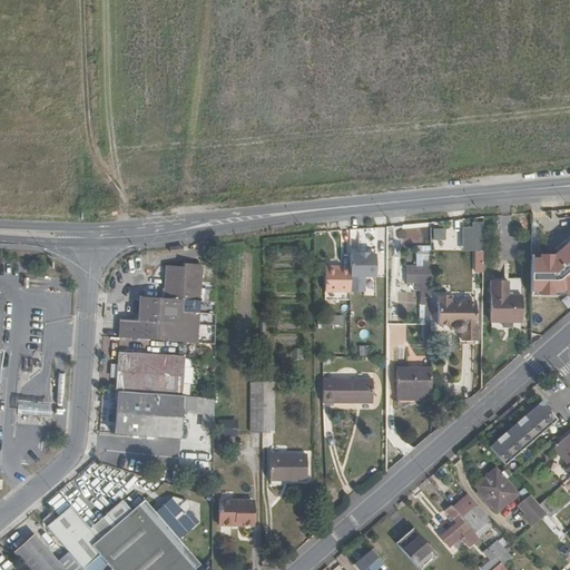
[(472,227),(462,228),(462,251),(483,251),(483,222),(472,222),(472,227)]
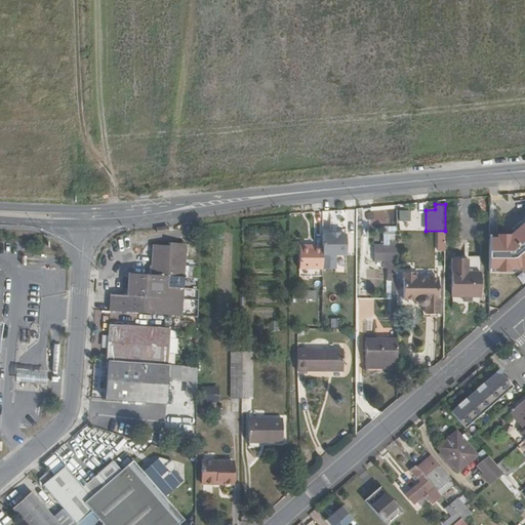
[(411,211),(400,210),(399,221),(410,221),(411,211)]
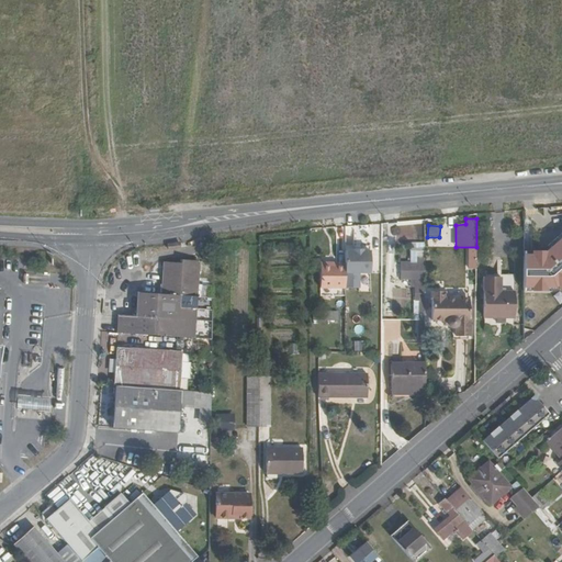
[(525,258),(525,292),(551,292),(554,290),(558,290),(561,285),(561,236),(542,251),(534,251),(525,258)]
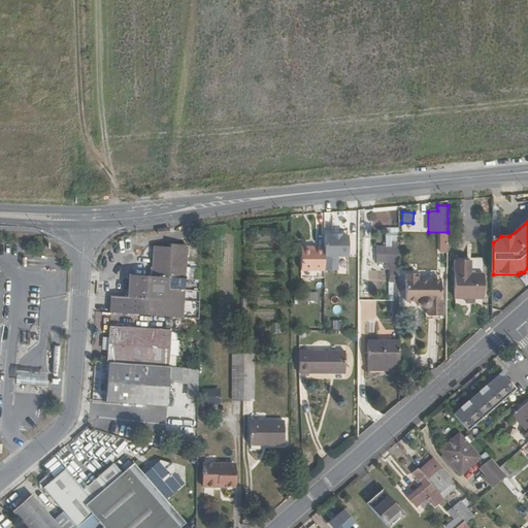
[(398,262),(397,235),(386,235),(386,245),(375,245),(375,263),(398,262)]
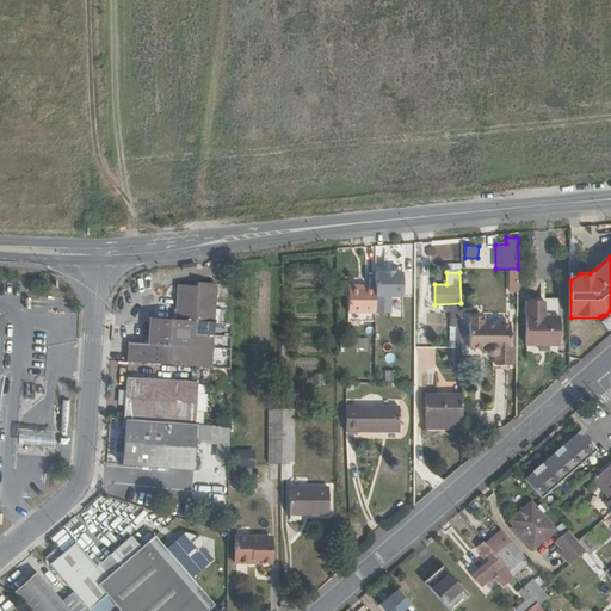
[(129,337),(128,356),(213,364),(220,278),(198,277),(198,279),(180,278),(177,314),(174,340),(148,338),(129,337)]
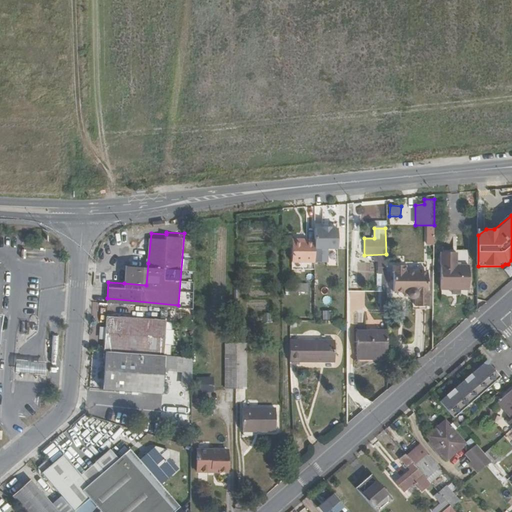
[(301,235),(292,234),(292,257),(315,258),(315,236),(301,236),(301,235)]
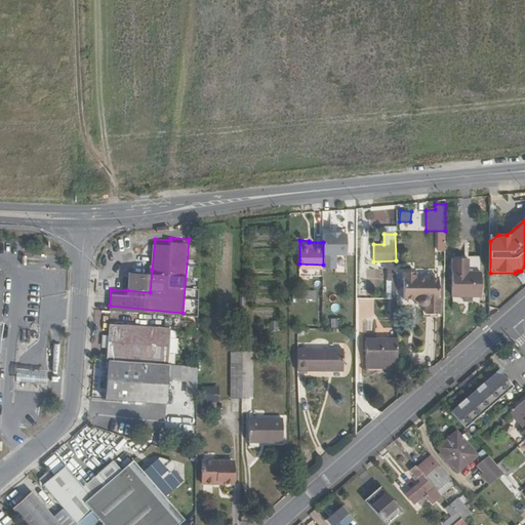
[(25,266),(45,261),(44,254),(24,257),(25,266)]
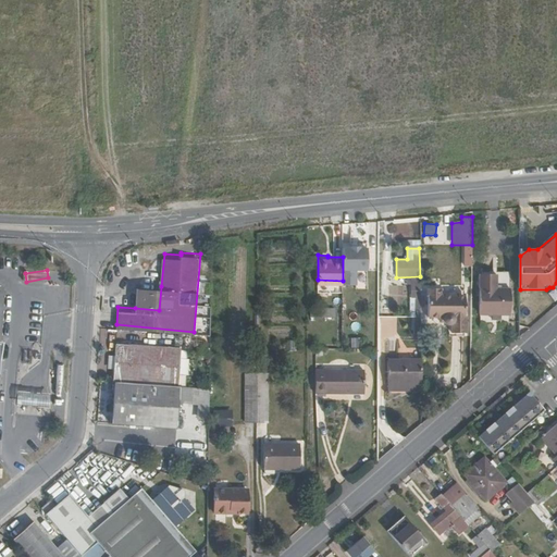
[(498,276),(481,276),(481,316),(511,317),(511,292),(497,291),(498,276)]
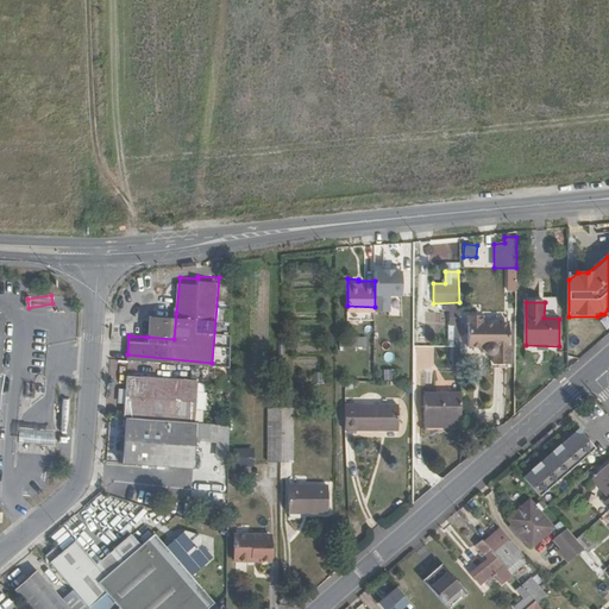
[(151,311),(148,337),(174,339),(176,313),(151,311)]
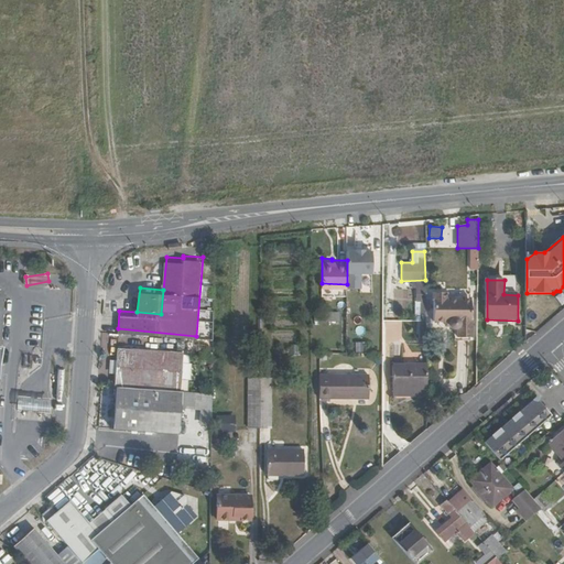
[(447,291),(434,291),(434,321),(449,321),(449,323),(449,325),(452,328),(454,328),(456,328),(458,328),(458,337),(472,337),(472,301),(459,301),(459,297),(447,297),(447,291)]
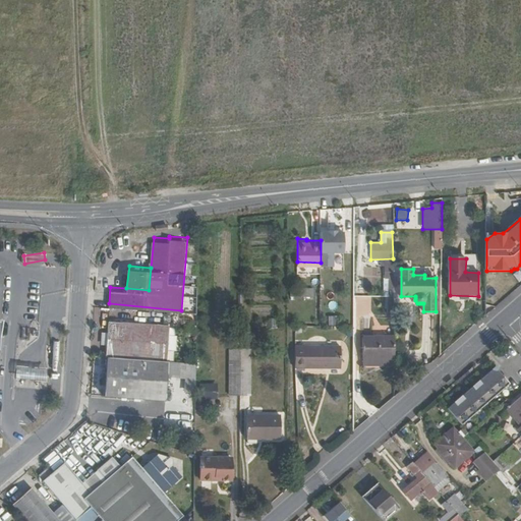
[(386,281),(395,281),(395,272),(386,272),(386,281)]
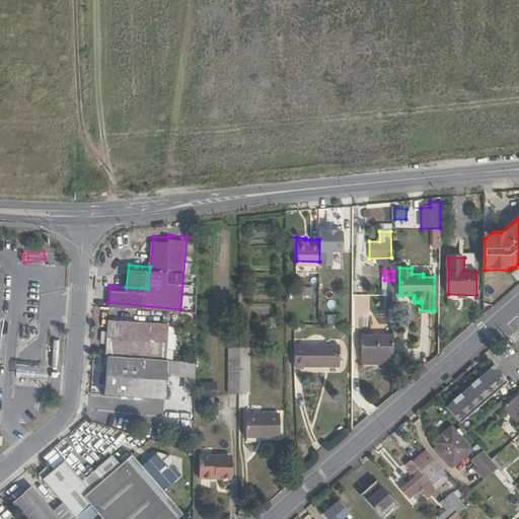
[(313,285),(290,285),(289,292),(312,293),(313,285)]
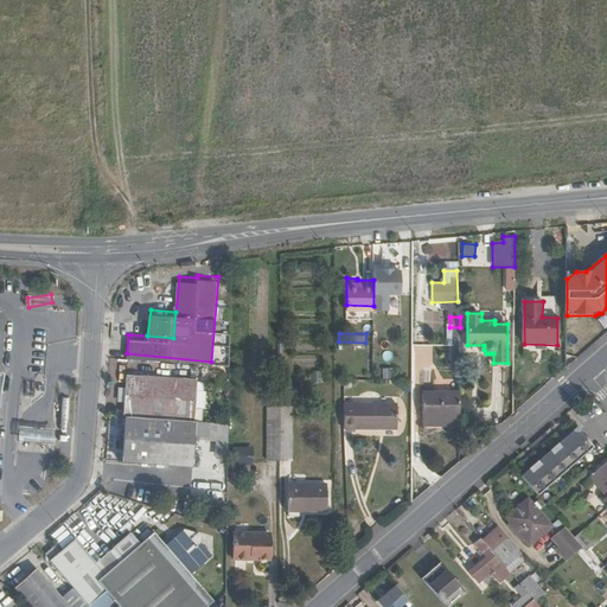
[(417,346),(416,365),(434,365),(434,347),(417,346)]
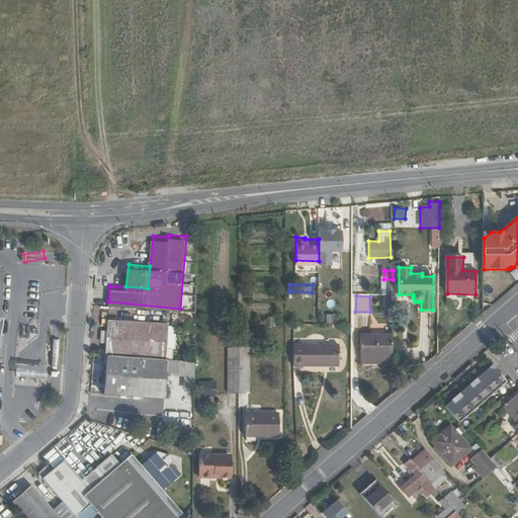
[(327,323),(336,323),(336,314),(327,315),(327,323)]
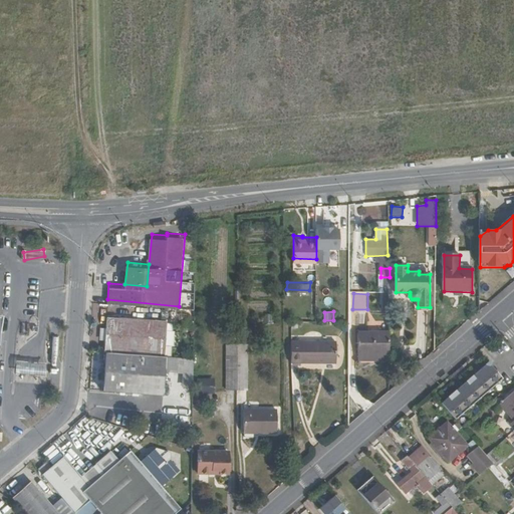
[(106,313),(103,349),(105,349),(164,354),(167,318),(106,313)]
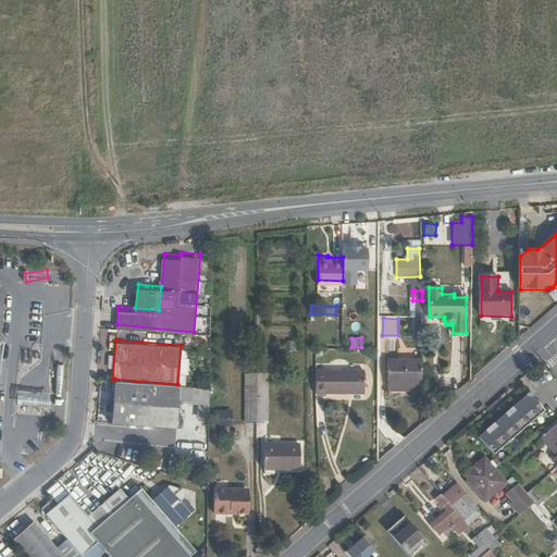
[(387,362),(387,386),(420,387),(421,363),(387,362)]
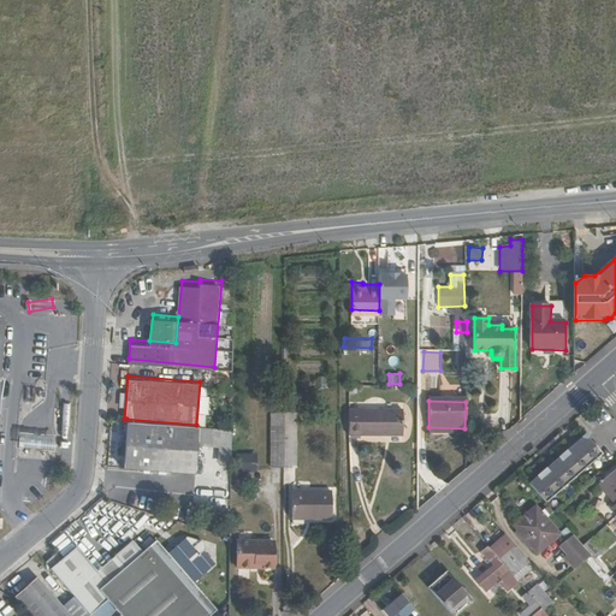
[(402,412),(348,412),(347,437),(401,438),(402,412)]
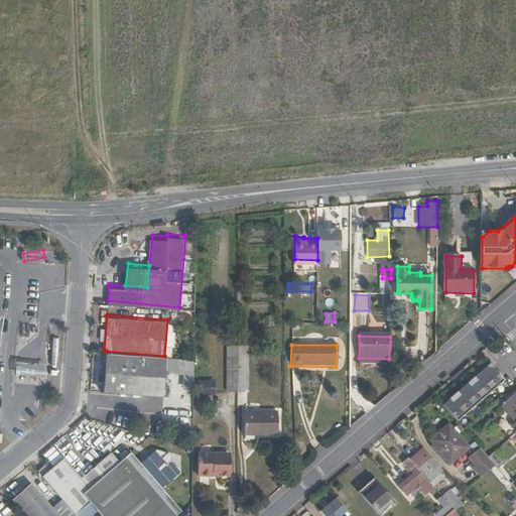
[(164,356),(106,351),(103,389),(163,394),(165,369),(166,356),(164,356)]
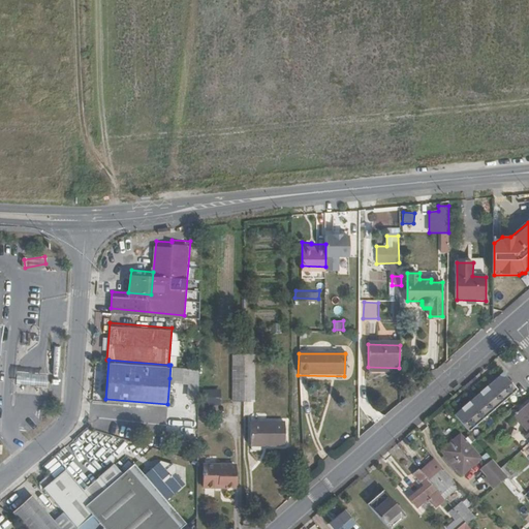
[(232,396),(244,396),(244,361),(232,360),(232,396)]
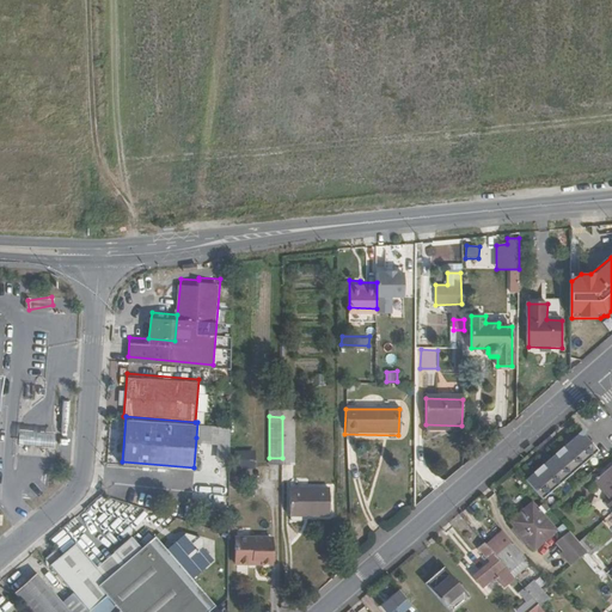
[(293,458),(294,417),(282,417),(282,458),(293,458)]
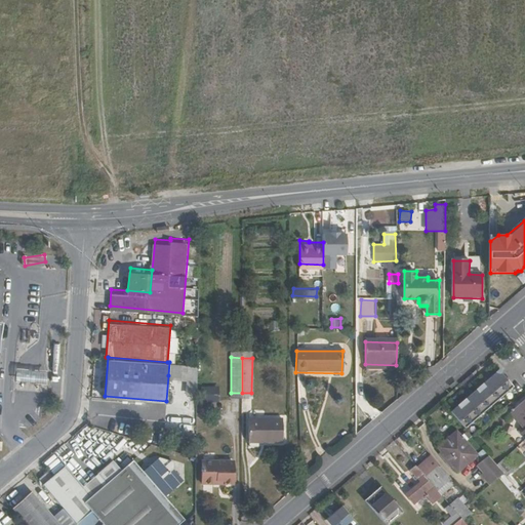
[(180,363),(169,362),(168,375),(179,376),(180,363)]
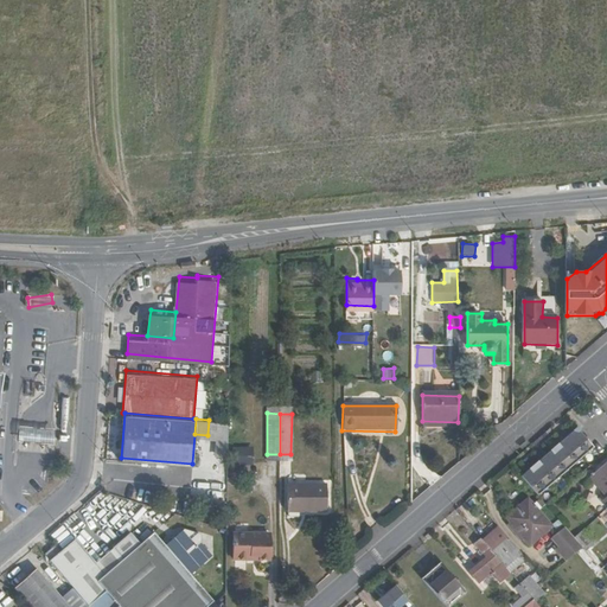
[(422,430),(458,430),(458,422),(422,421),(422,430)]
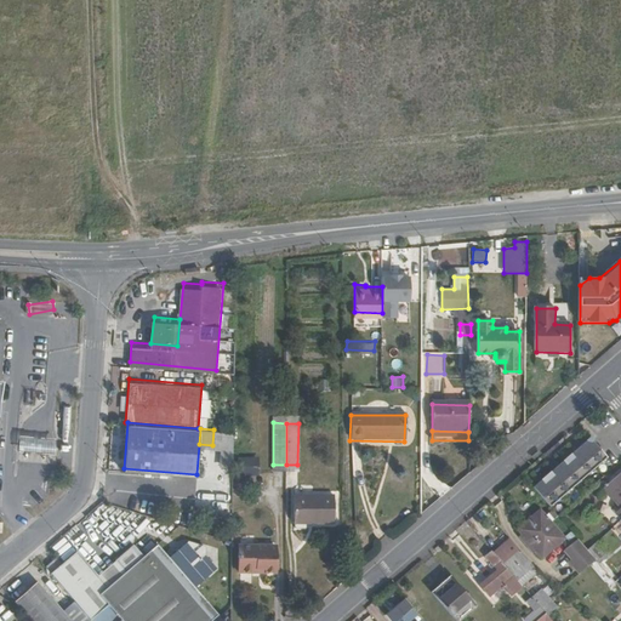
[(56,442),(18,437),(17,451),(53,455),(56,442)]
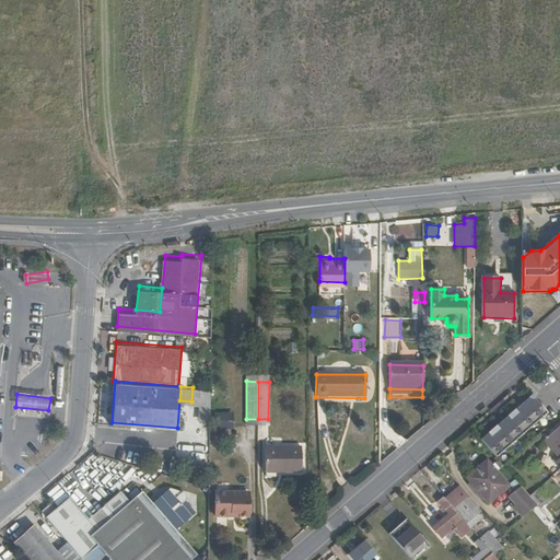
[(521,428),(538,412),(523,395),(508,408),(512,412),(514,416),(512,418),(521,428)]
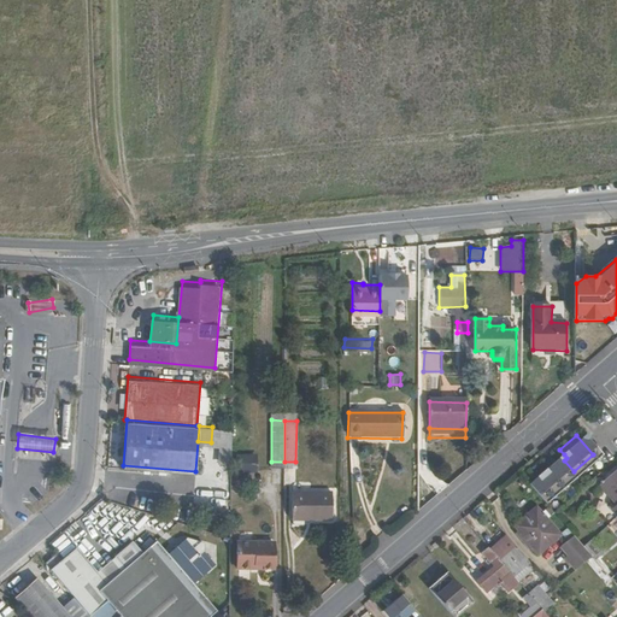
[(238,472),(257,471),(257,454),(238,454),(238,472)]
